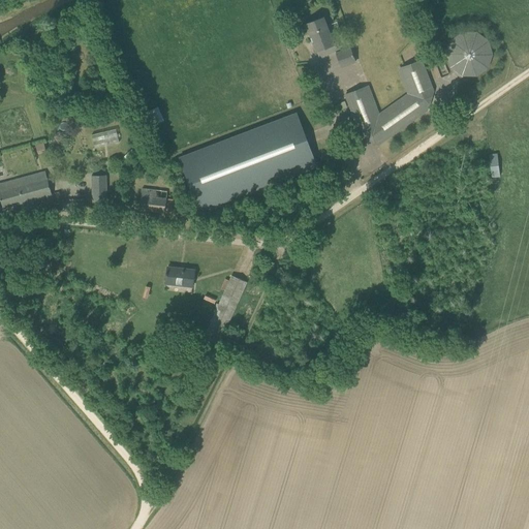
[(319,58),(336,52),(322,18),(306,24),(319,58)]
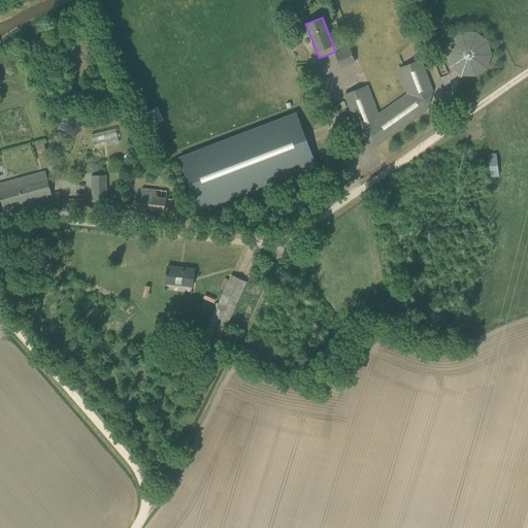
[(495,65),(481,27),(442,41),(457,79),(495,65)]
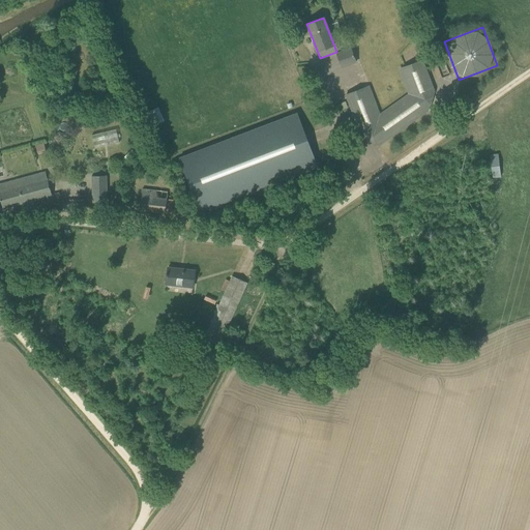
[(351,49),(336,54),(342,67),(356,62),(351,49)]
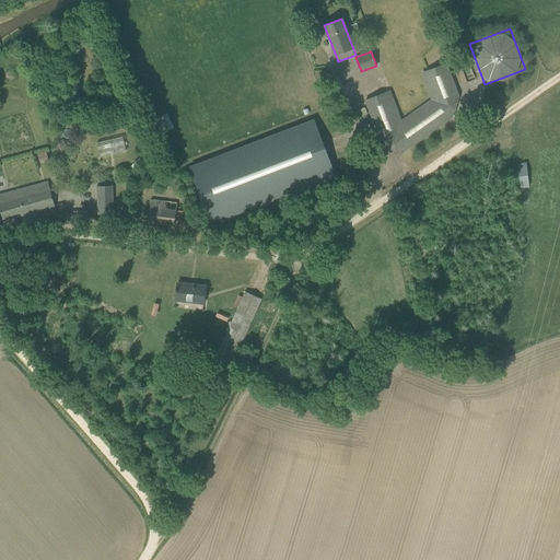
[(403,153),(454,118),(458,96),(446,65),(421,74),(431,101),(398,124),(386,92),(365,100),(380,137),(384,148),(403,153)]
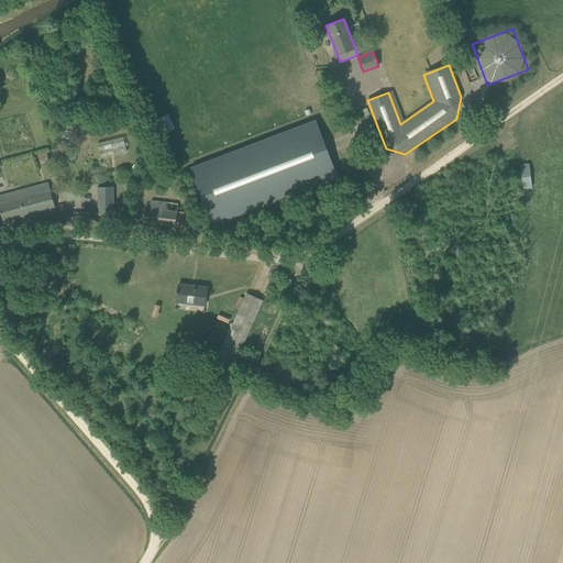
[(293,130),(283,133),(285,139),(278,142),(276,136),(266,141),(266,142),(234,156),(224,161),(227,165),(219,168),(217,164),(207,167),(211,177),(192,186),(212,230),(337,175),(317,131),(297,139),(293,130)]
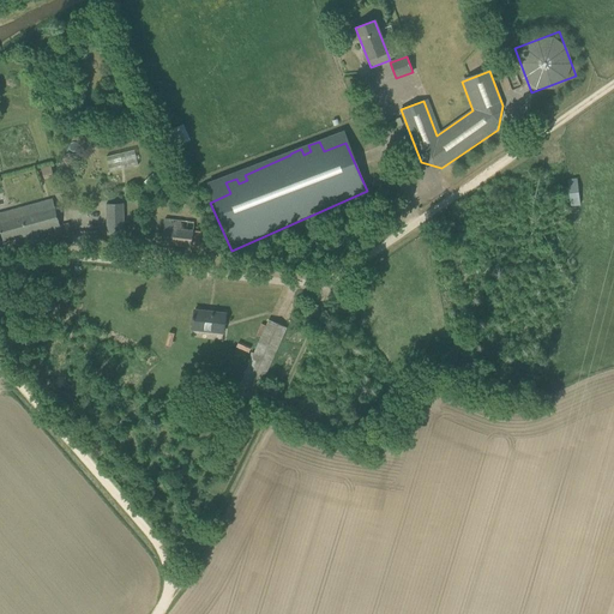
[(136,150),(108,154),(110,169),(138,164),(136,150)]
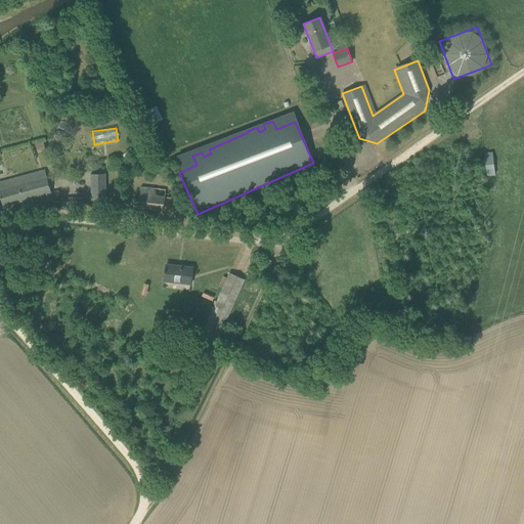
[(44,140),(36,141),(37,150),(45,149),(44,140)]
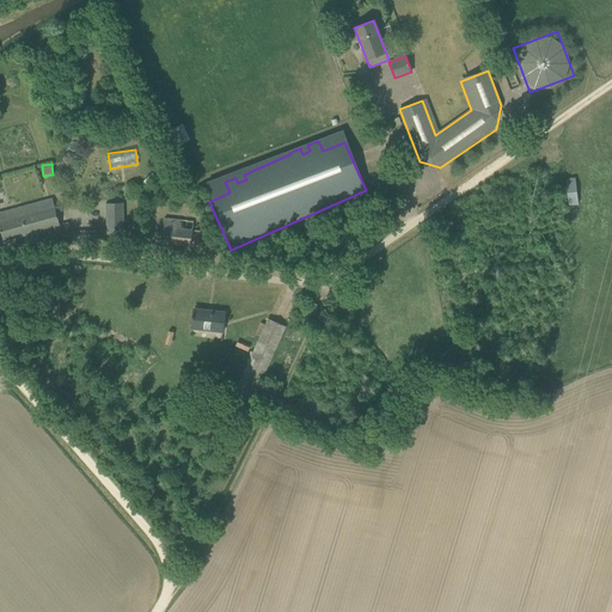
[(567,177),(568,204),(577,204),(576,177),(567,177)]
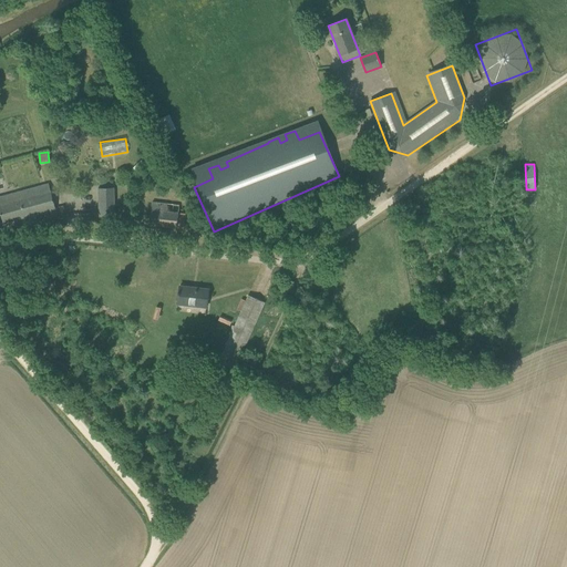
[(55,208),(51,191),(49,184),(0,196),(0,210),(3,223),(55,208)]
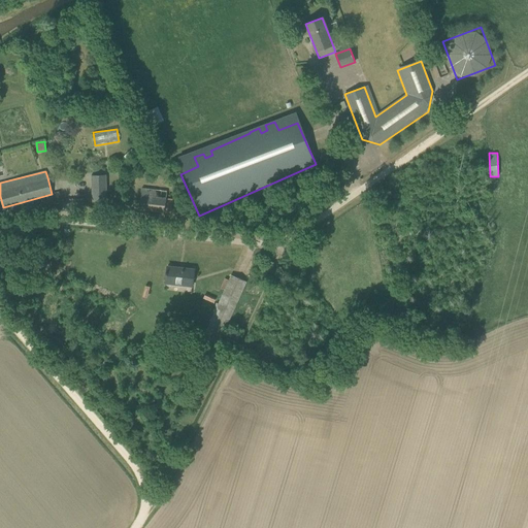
[(107,201),(106,174),(92,175),(93,201),(107,201)]
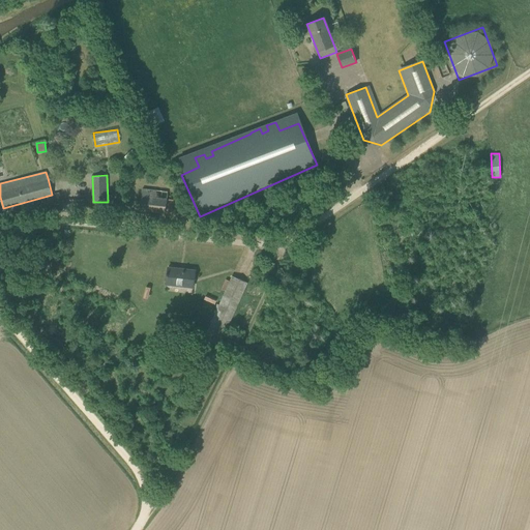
[(143,188),(140,210),(166,213),(168,192),(143,188)]
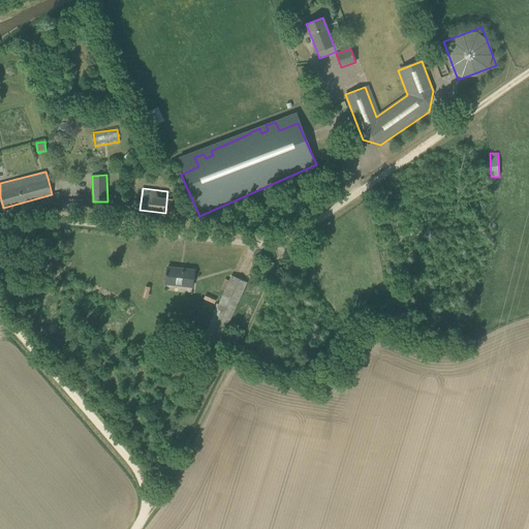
[(183,270),(167,269),(166,283),(192,286),(194,270),(183,269),(183,270)]
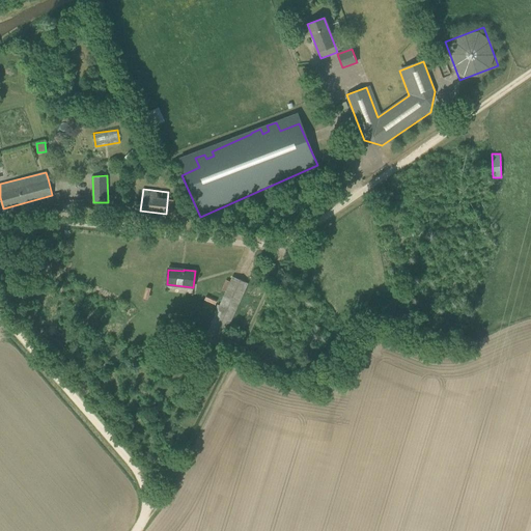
[(232,276),(230,282),(226,281),(222,290),(225,292),(207,334),(222,340),(248,283),(232,276)]
